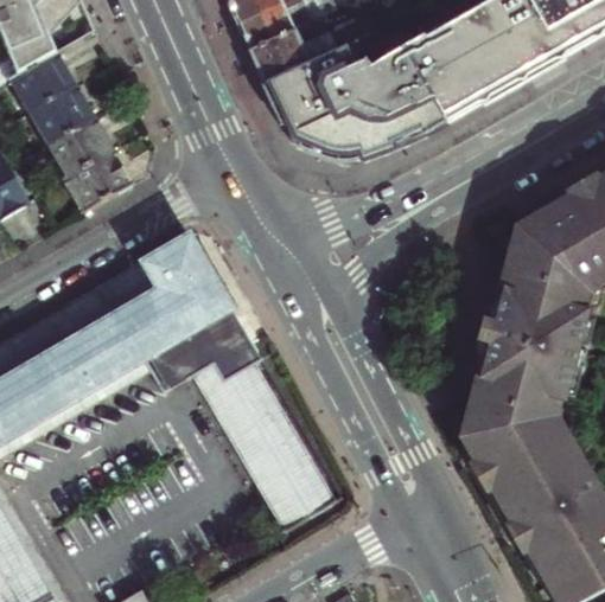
[(16,68),(19,74),(55,52),(52,47),(46,36),(77,4),(80,2),(81,0),(0,0),(0,62),(10,57),(16,68)]
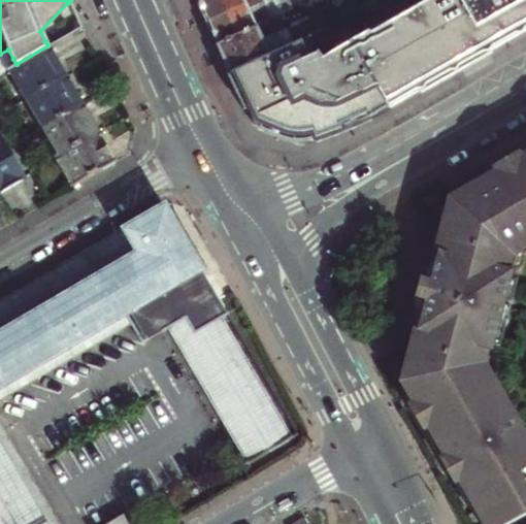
[(196,0),(200,8),(206,20),(226,11),(227,6),(240,0),(249,0),(196,0)]
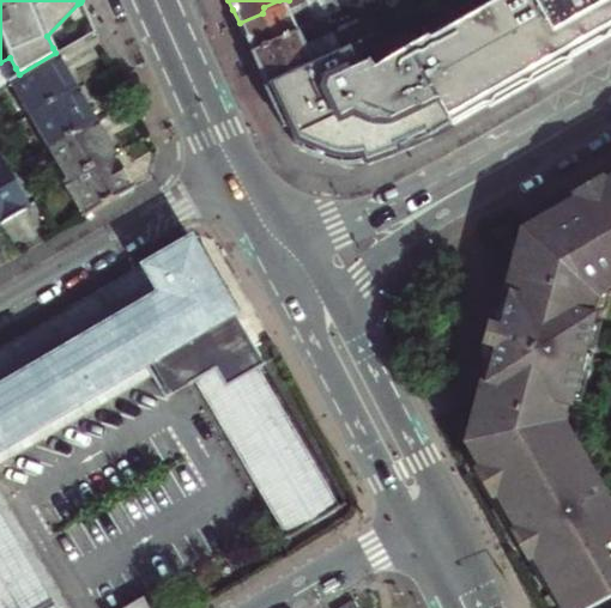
[(262,13),(240,23),(244,34),(250,48),(319,18),(357,0),(289,0),(279,0),(264,7),(262,13)]
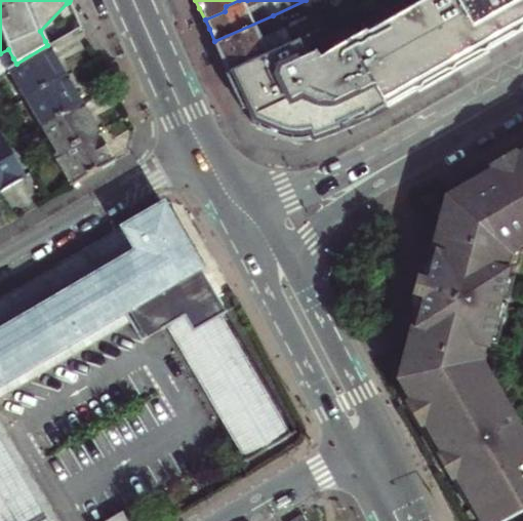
[(421,0),(348,43),(335,21),(228,70),(251,119),(267,126),(281,132),(298,139),(319,134),(342,126),(522,25),(522,0),(421,0)]
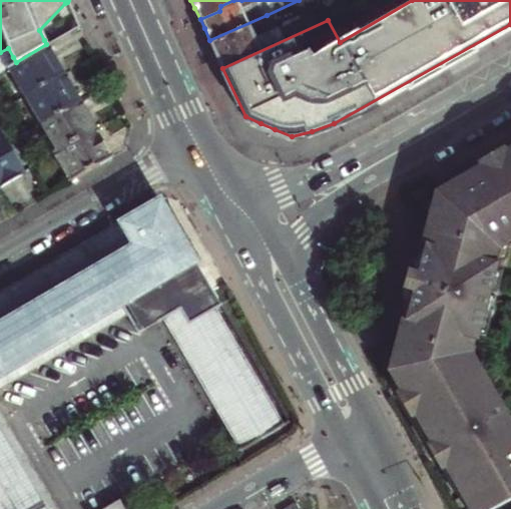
[(267,15),(209,40),(216,56),(222,68),(328,20),(321,7),(301,16),(299,12),(280,20),(282,24),(273,28),(267,15)]
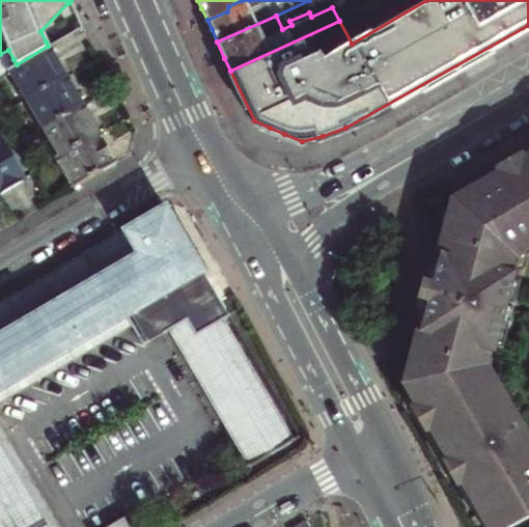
[(26,98),(64,75),(57,62),(48,46),(17,64),(9,68),(26,98)]
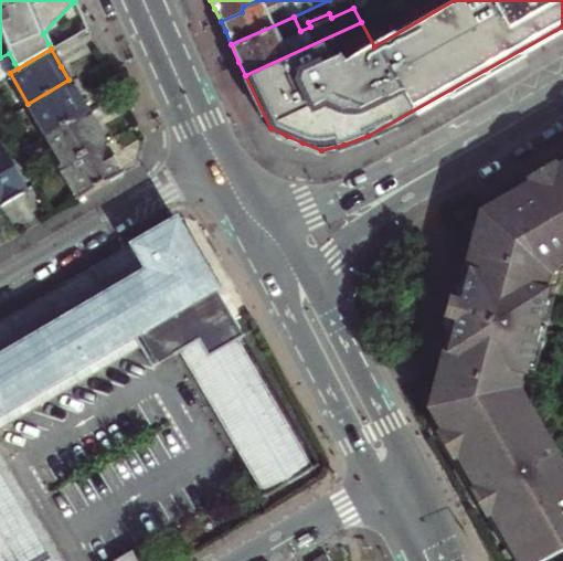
[(44,134),(86,110),(77,94),(68,80),(28,104),(44,134)]
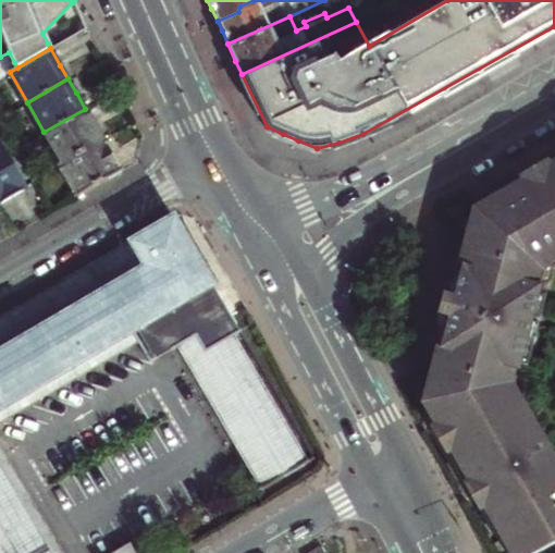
[(61,162),(102,138),(95,124),(85,109),(44,132),(61,162)]
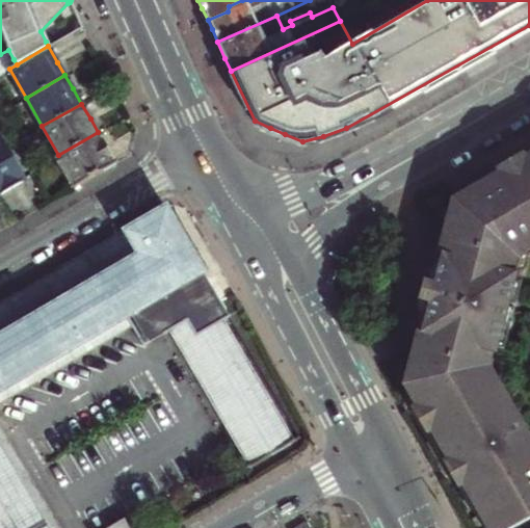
[(58,155),(54,157),(72,187),(114,161),(107,149),(98,132),(58,155)]
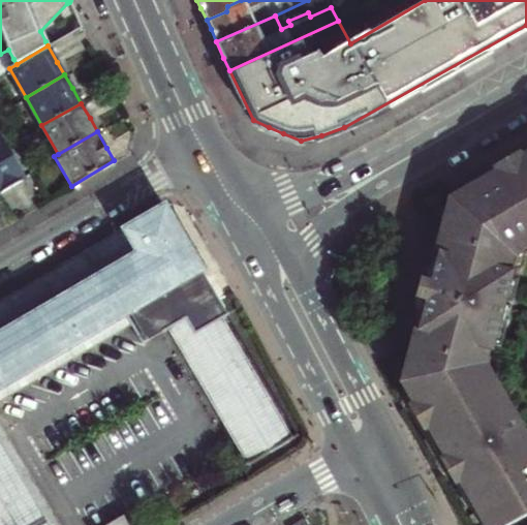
[(0,190),(10,185),(24,177),(0,135),(0,190)]
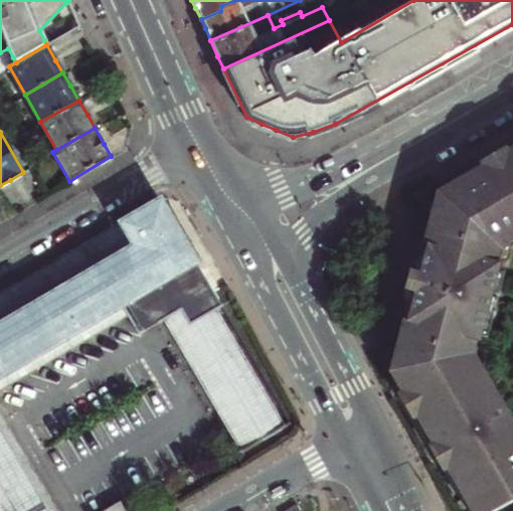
[(476,510),(495,510),(496,510),(512,501),(512,470),(512,469),(512,467),(512,439),(510,434),(512,433),(510,429),(509,424),(505,417),(502,419),(480,380),(474,383),(464,363),(470,337),(475,338),(493,265),(489,264),(494,239),(512,229),(512,152),(506,156),(503,151),(476,167),(479,172),(473,176),(472,174),(469,172),(467,172),(464,172),(461,174),(459,176),(459,179),(459,182),(460,184),(450,189),(421,206),(432,222),(425,244),(423,254),(419,254),(416,256),(412,258),(409,261),(406,265),(402,279),(416,283),(414,292),(400,289),(396,304),(397,307),(398,311),(399,315),(403,319),(407,323),(404,332),(401,345),(384,356),(404,390),(398,394),(413,420),(420,416),(436,443),(429,447),(437,460),(444,473),(451,469),(476,510)]
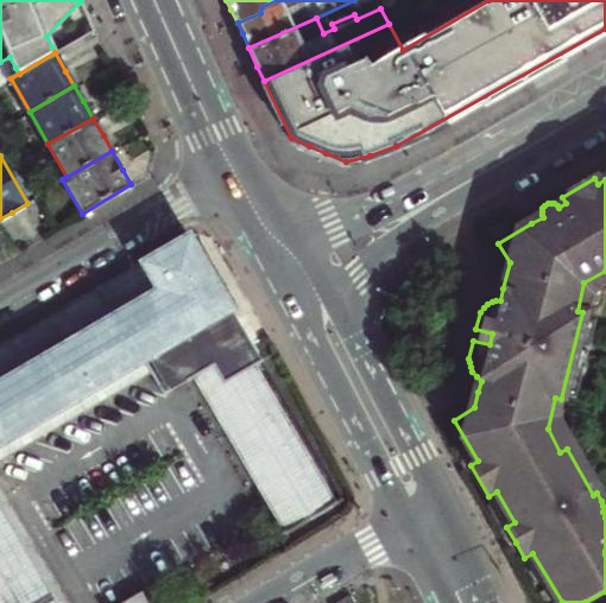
[(141,262),(0,344),(0,602),(65,602),(0,488),(0,458),(150,372),(163,393),(194,375),(283,528),(281,529),(283,532),(335,501),(333,499),(330,500),(252,365),(260,359),(228,300),(200,252),(199,253),(188,234),(140,261),(141,262)]
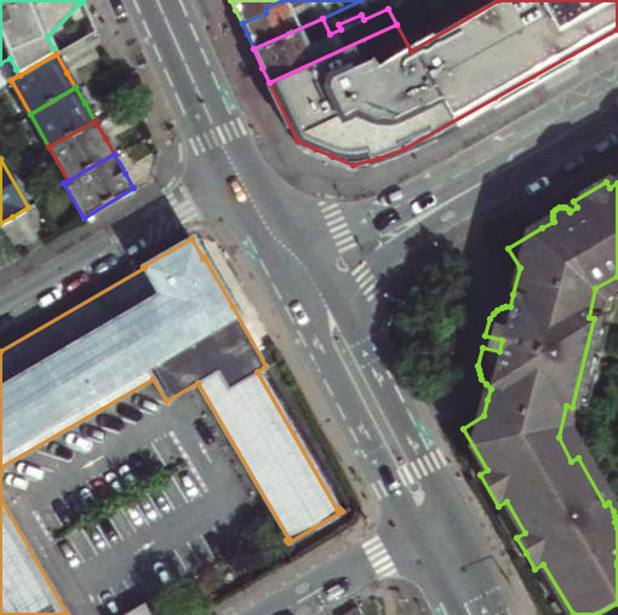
[(119,614),(150,614),(143,602),(119,614)]
